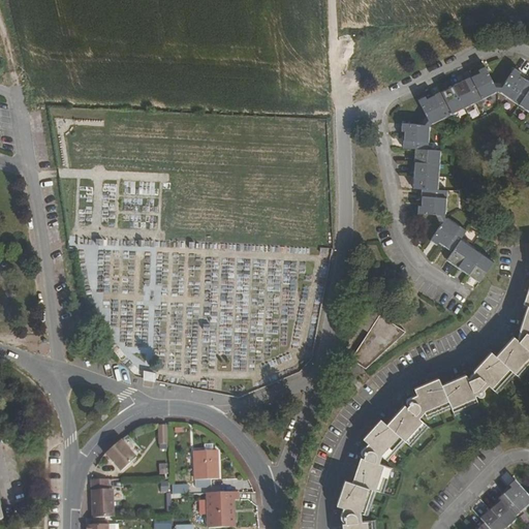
[(528,82),(520,75),(521,73),(515,69),(506,82),(492,81),(486,68),(478,71),(479,73),(427,100),(425,97),(418,101),(426,115),(418,125),(402,124),(402,132),(405,132),(404,149),(415,150),(412,189),(422,190),(421,207),(418,207),(418,214),(435,216),(439,227),(431,240),(437,245),(439,243),(453,252),(447,260),(479,282),(493,262),(461,241),(466,231),(445,218),(447,191),(437,190),(440,151),(429,150),(431,126),(498,92),(528,112),(528,82)]
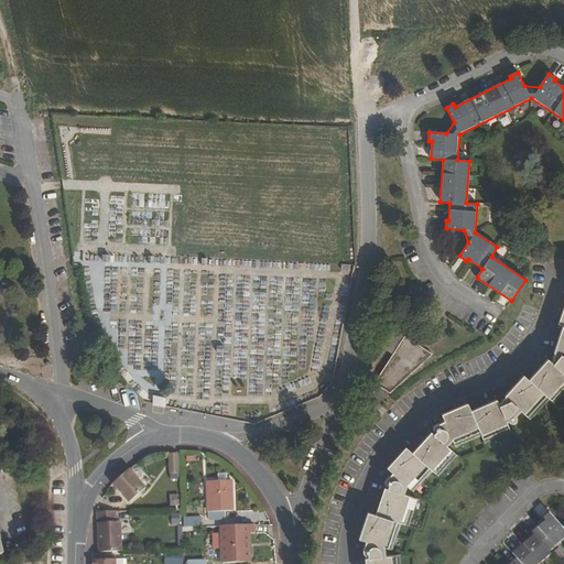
[(563,306),(557,325),(563,327),(553,354),(557,355),(556,358),(552,362),(548,360),(529,380),(524,376),(505,397),(508,399),(505,402),(499,404),(497,400),(472,411),(468,403),(442,415),(444,422),(435,426),(433,431),(435,433),(433,435),(431,433),(413,454),(407,447),(388,469),(392,474),(386,483),(386,486),(389,488),(388,490),(384,489),(376,514),(368,513),(360,540),(367,542),(364,552),(365,555),(369,556),(369,560),(366,559),(366,563),(399,563),(399,556),(386,557),(386,548),(390,550),(400,523),(405,525),(410,511),(413,511),(416,499),(404,496),(408,487),(412,491),(432,470),(436,475),(446,464),(447,465),(457,455),(446,446),(453,441),(455,446),(481,434),(485,443),(510,432),(507,423),(508,422),(510,424),(513,423),(516,422),(517,419),(516,416),(521,411),(530,420),(539,410),(538,409),(548,398),(554,403),(563,392),(563,306)]
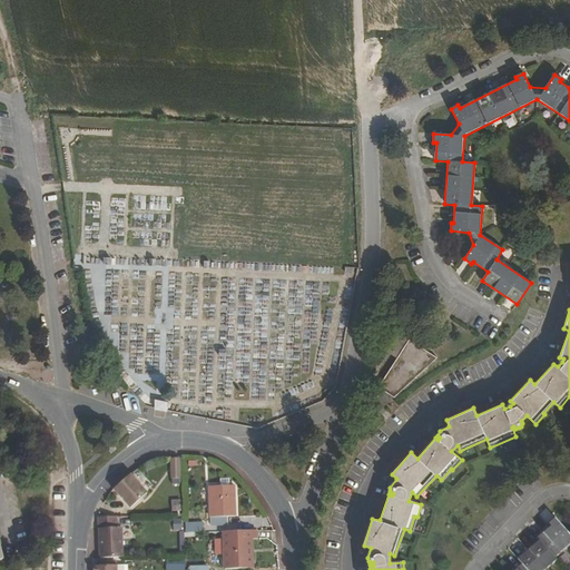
[(438,357),(422,349),(410,340),(413,335),(395,324),(387,353),(397,359),(379,387),(394,397),(438,357)]
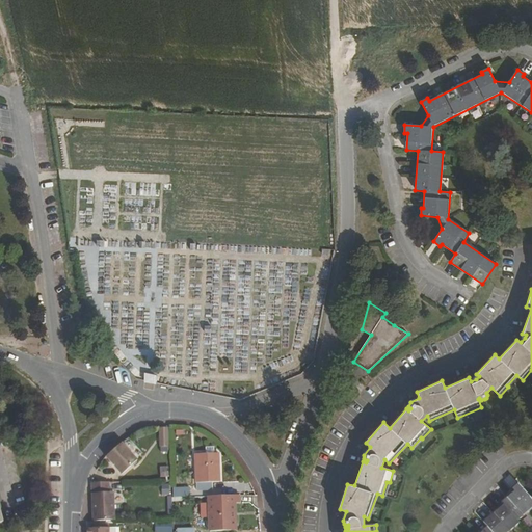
[(382,317),(394,325),(397,320),(386,313),(382,317)]
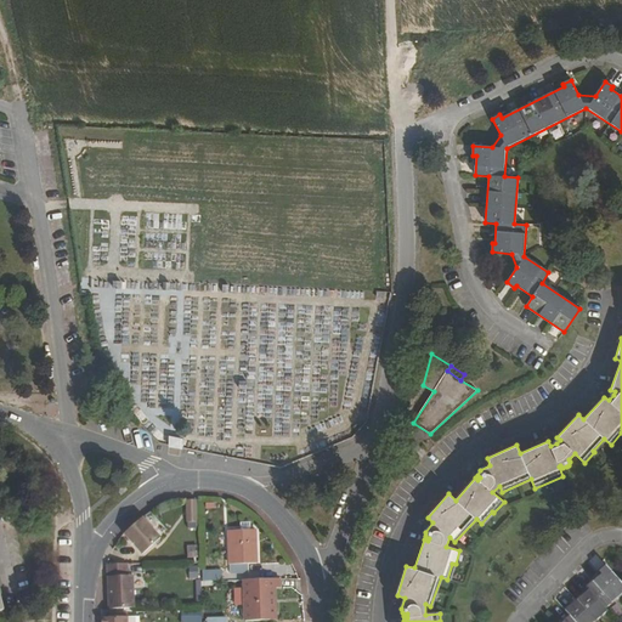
[(170,437),(169,446),(180,448),(181,440),(170,437)]
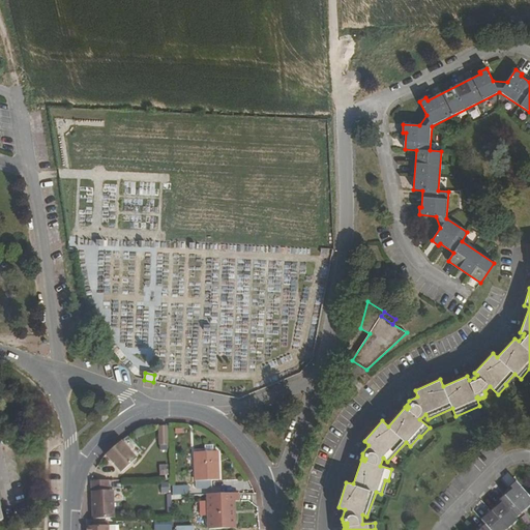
[(138,459),(122,441),(107,455),(122,473),(138,459)]
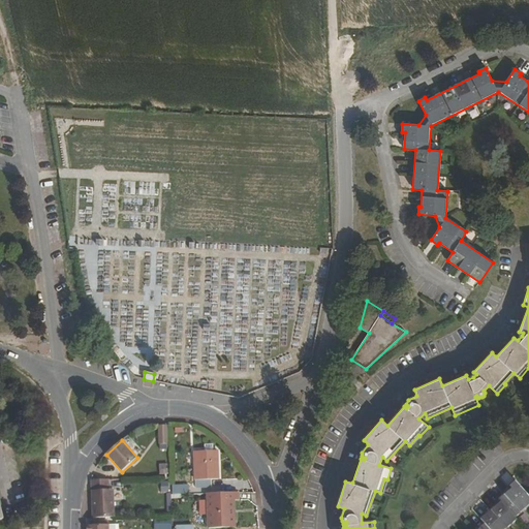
[(218,478),(217,450),(194,452),(195,489),(212,489),(212,479),(218,478)]
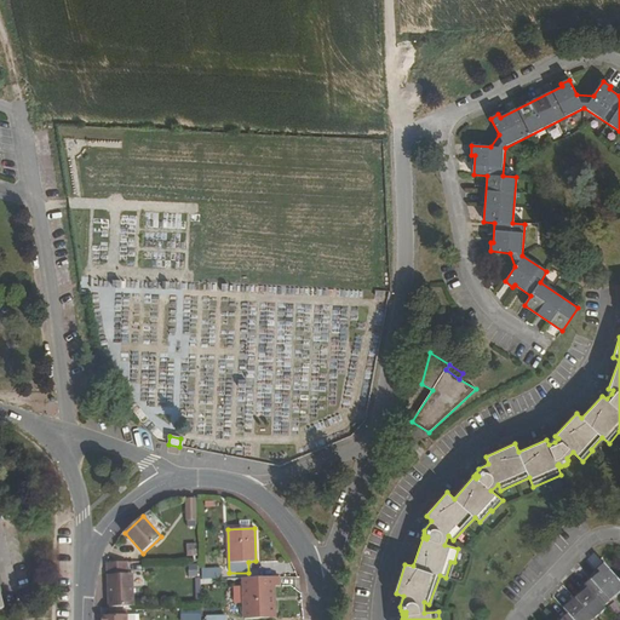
[(128,561),(108,561),(107,606),(132,604),(132,572),(128,572),(128,561)]
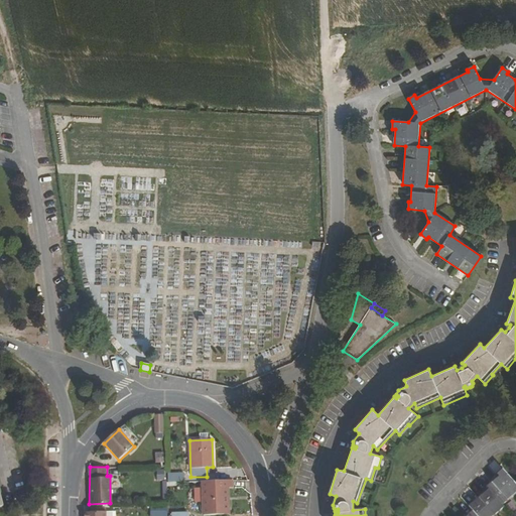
[(495,515),(504,508),(503,506),(515,494),(515,481),(514,482),(503,470),(497,476),(499,478),(487,489),(489,490),(469,507),(474,512),(468,515),(495,515)]
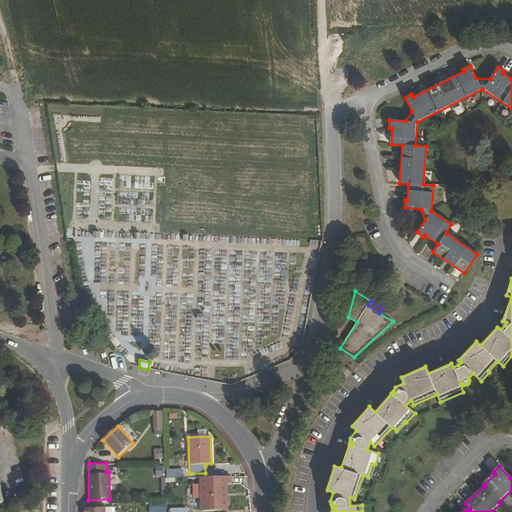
[(181,469),(165,470),(165,479),(182,478),(181,469)]
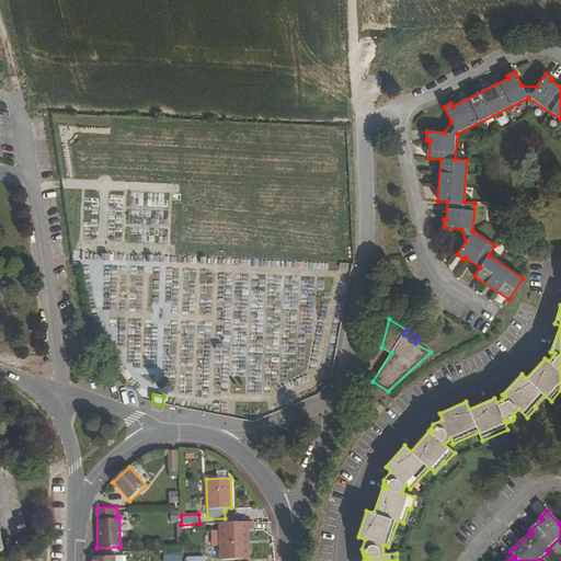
[(252,530),(252,522),(220,523),(221,560),(247,559),(247,530),(252,530)]
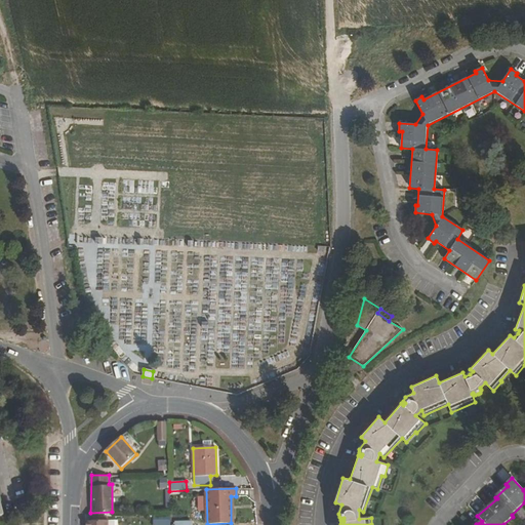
[(169,524),(170,516),(153,515),(152,524),(169,524)]
